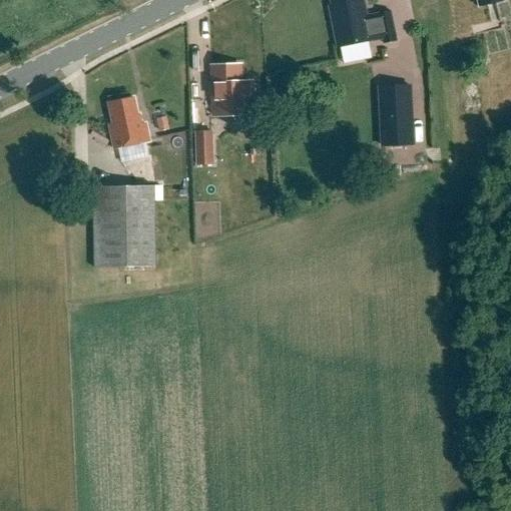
[(383,37),(378,13),(367,15),(364,0),(361,0),(332,0),(333,4),(330,5),(338,45),(383,37)]
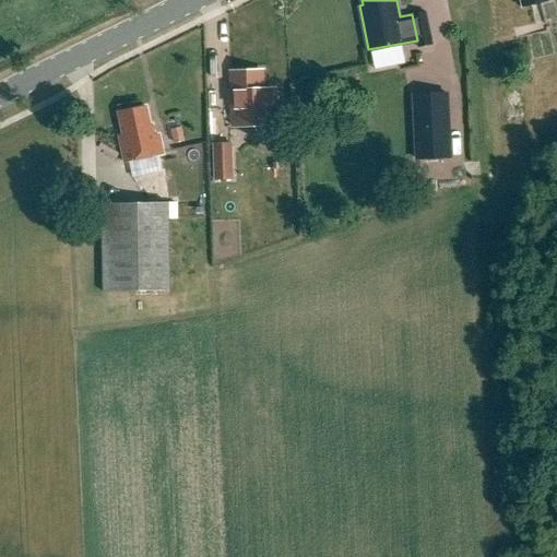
[(426,11),(412,14),(417,40),(418,46),(431,43),(429,30),(426,11)]
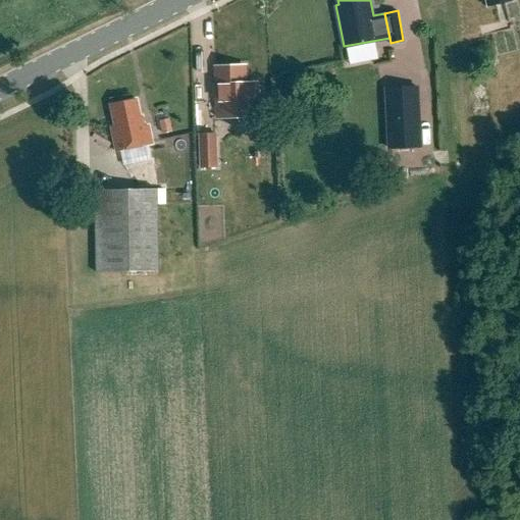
[(255,115),(253,83),(243,84),(243,65),(213,67),(215,117),(255,115)]
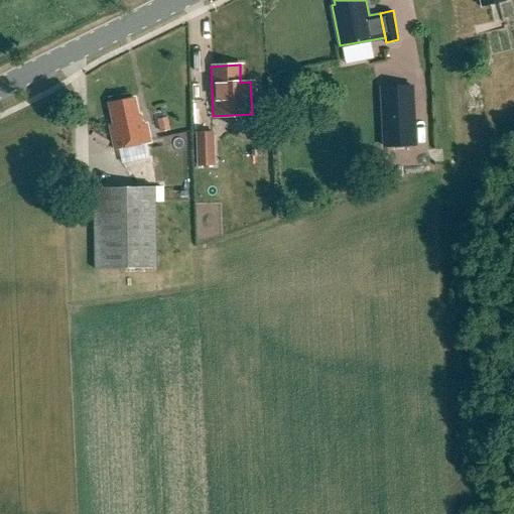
[(373,87),(375,147),(412,146),(409,86),(373,87)]
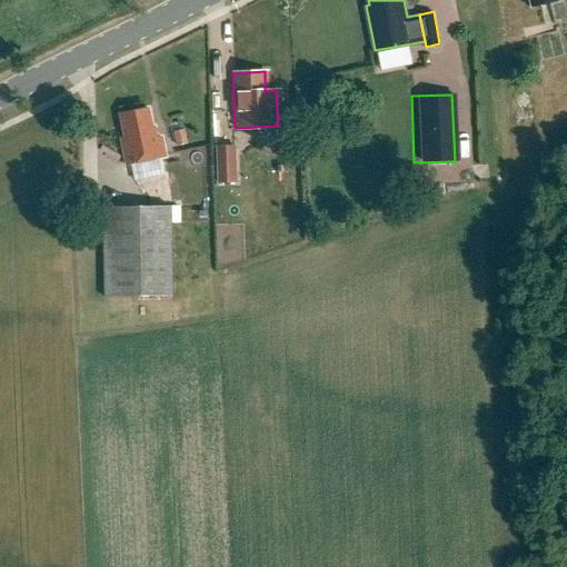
[(120,110),(126,137),(120,138),(125,161),(166,152),(161,131),(157,132),(155,123),(152,125),(149,105),(120,110)]
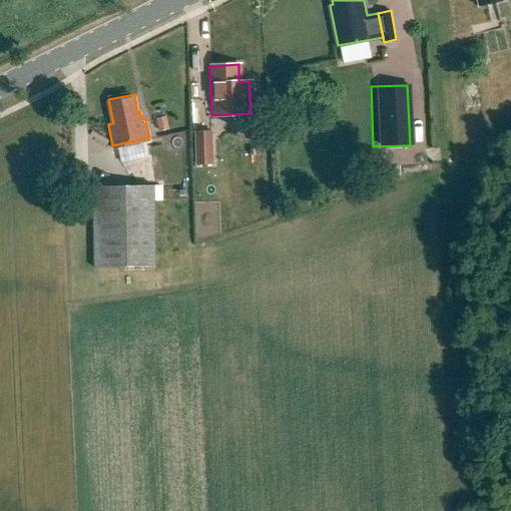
[(212,164),(211,130),(193,131),(194,165),(212,164)]
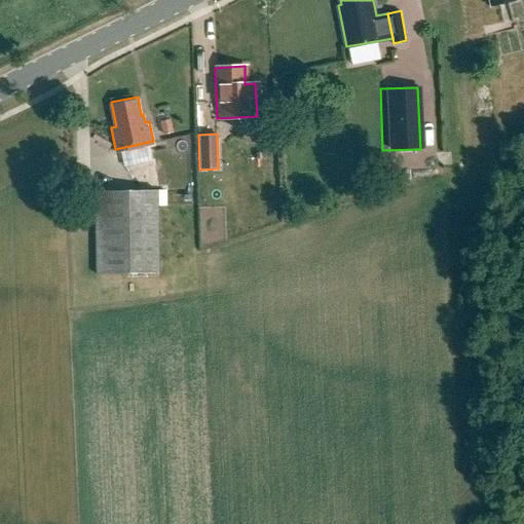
[(157,188),(95,190),(97,276),(159,274),(157,188)]
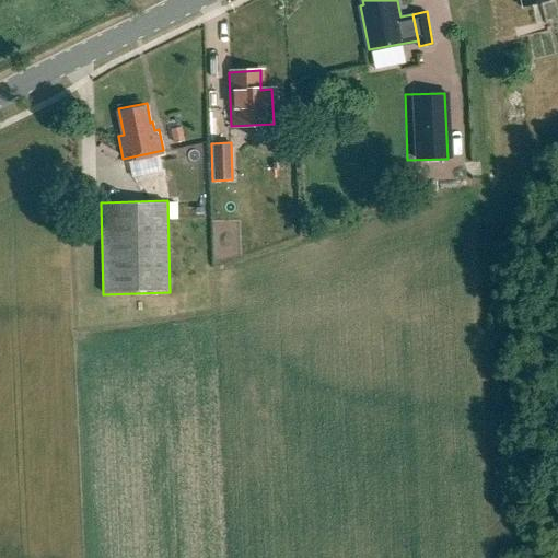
All buildings are outlined.
